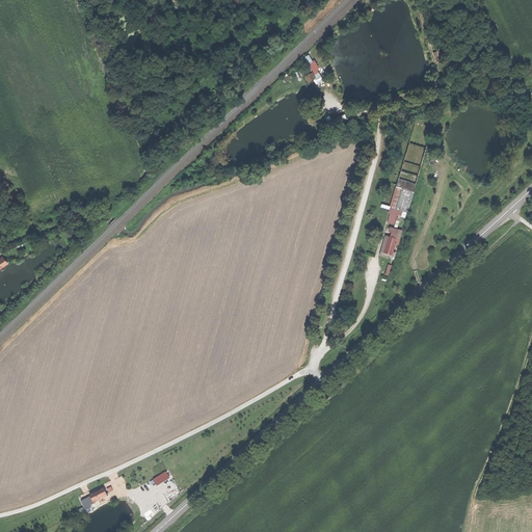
[(436,61),(444,59),(441,50),(433,52),(436,61)]
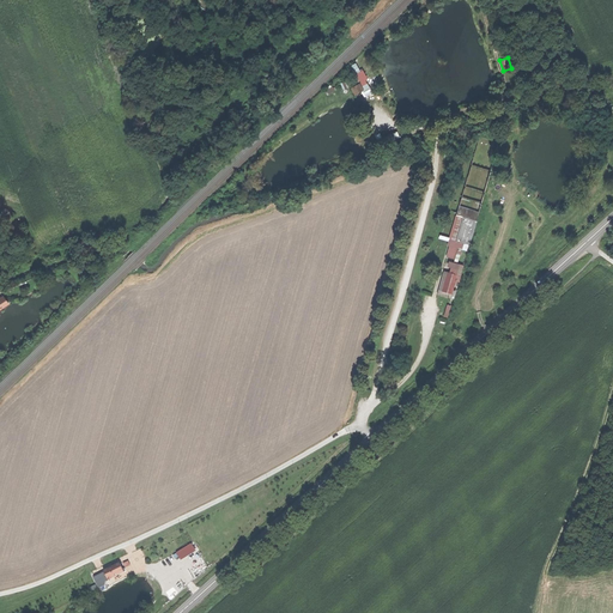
[(356,83),(351,86),(354,96),(360,93),(356,83)]
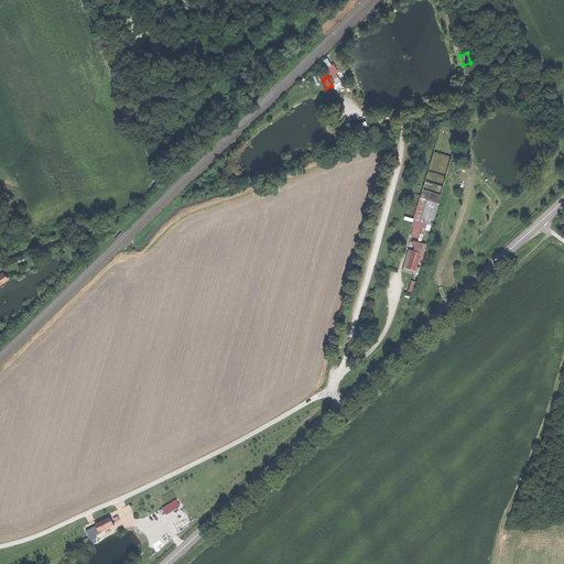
[(425,201),(421,199),(415,220),(420,221),(425,201)]
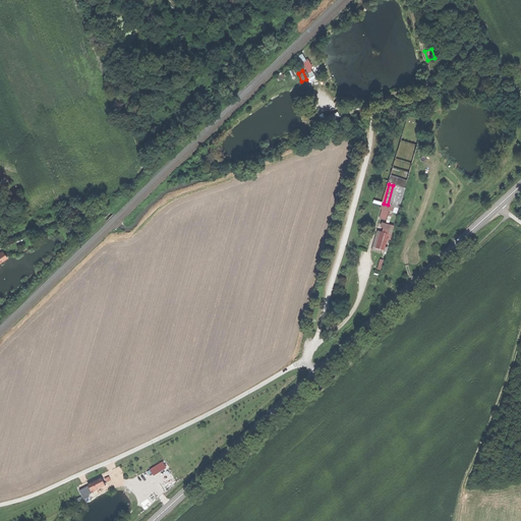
[(404,188),(393,185),(388,205),(398,208),(404,188)]
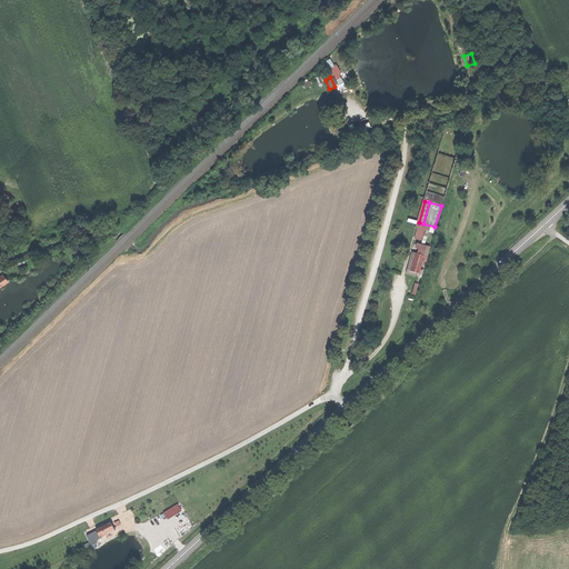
[(418,278),(419,273),(410,271),(415,255),(412,253),(406,275),(418,278)]
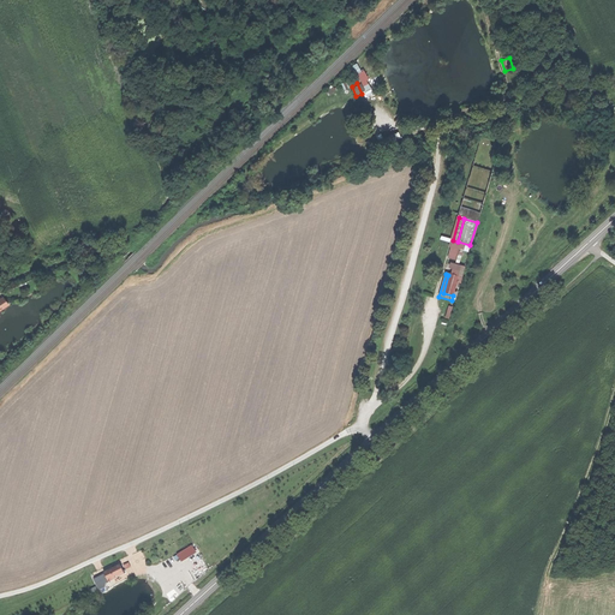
[(458,278),(448,275),(443,293),(453,296),(457,282),(458,278)]
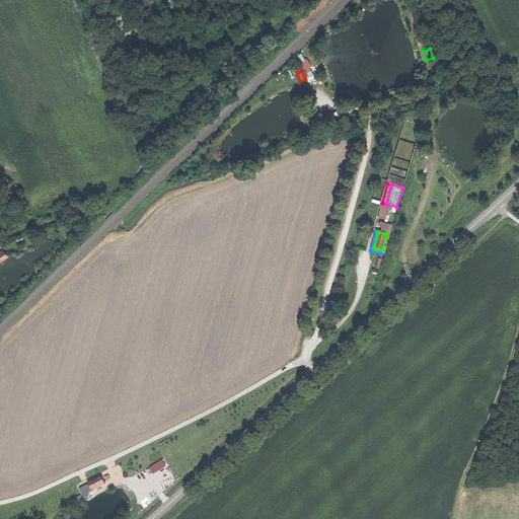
[(154,473),(167,466),(164,460),(150,466),(154,473)]
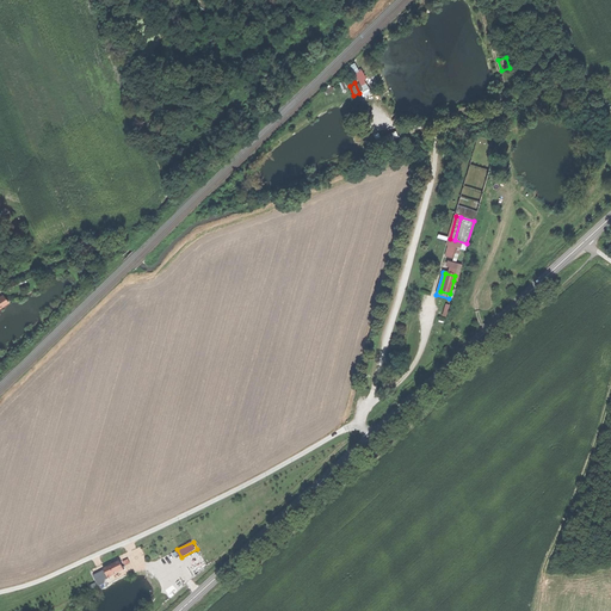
[(104,571),(107,579),(124,572),(119,563),(104,571)]
